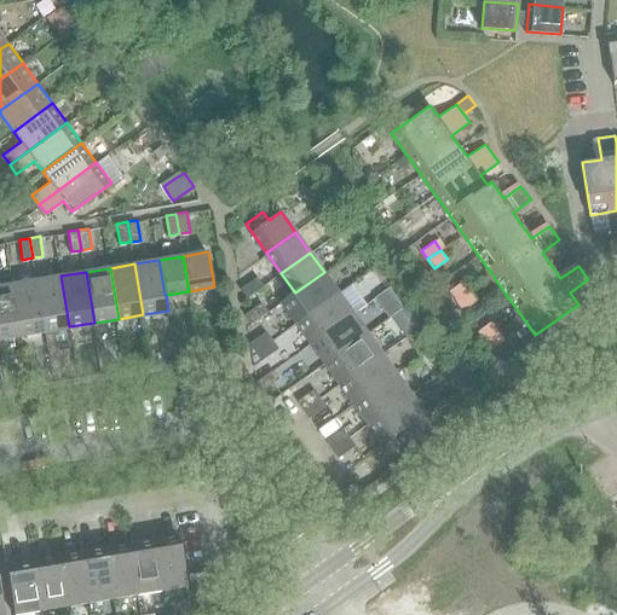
[(339,293),(324,272),(295,293),(294,291),(281,301),(297,323),(339,293)]
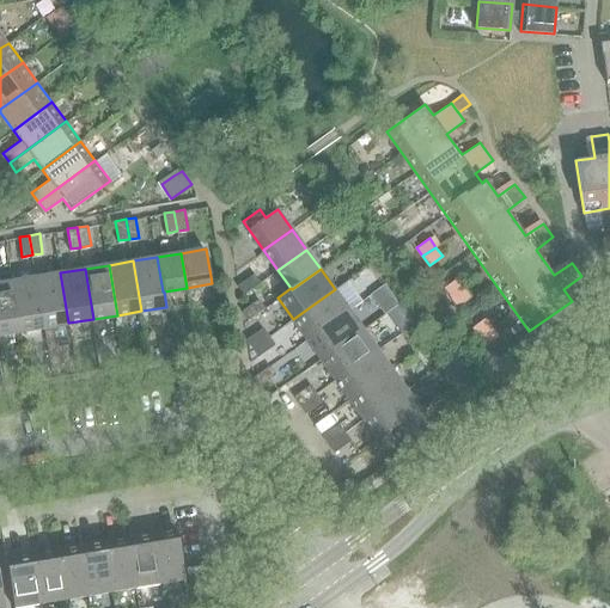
[(36,277),(44,327),(68,323),(60,272),(36,277)]
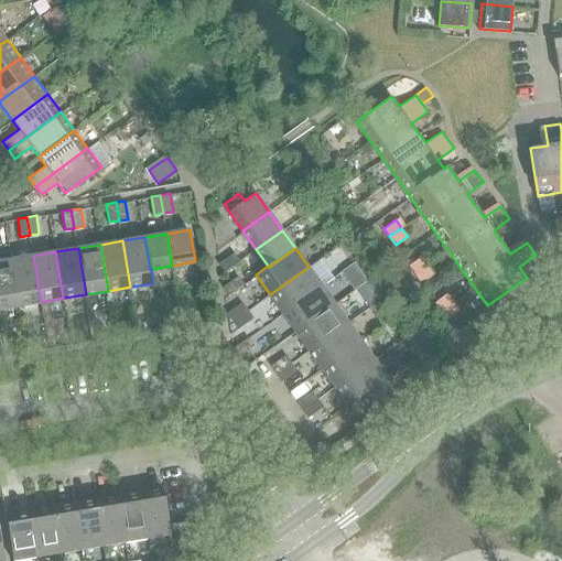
[(225,270),(240,260),(235,252),(219,262),(225,270)]
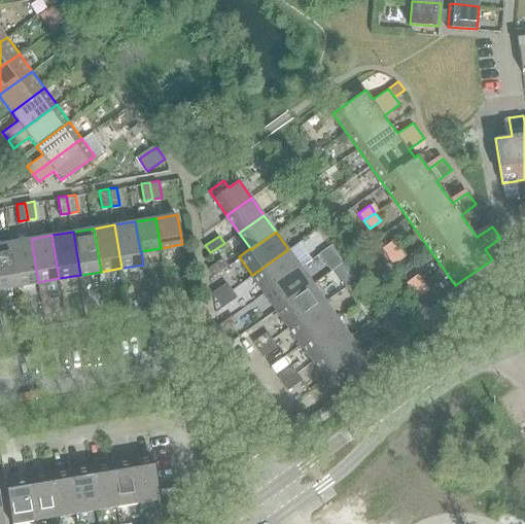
[(10,242),(18,285),(38,282),(31,239),(10,242)]
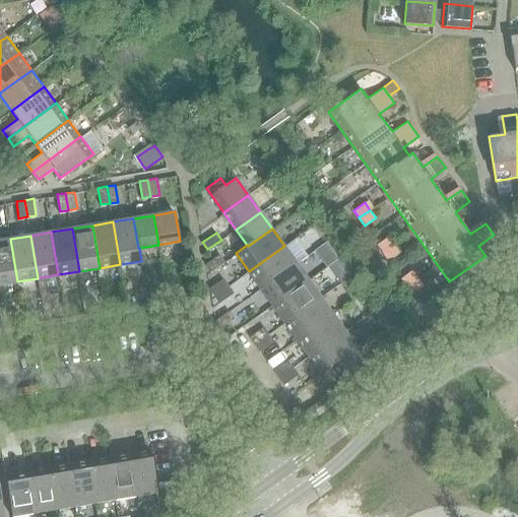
[(388,236),(378,244),(377,244),(383,252),(394,244),(388,236)]
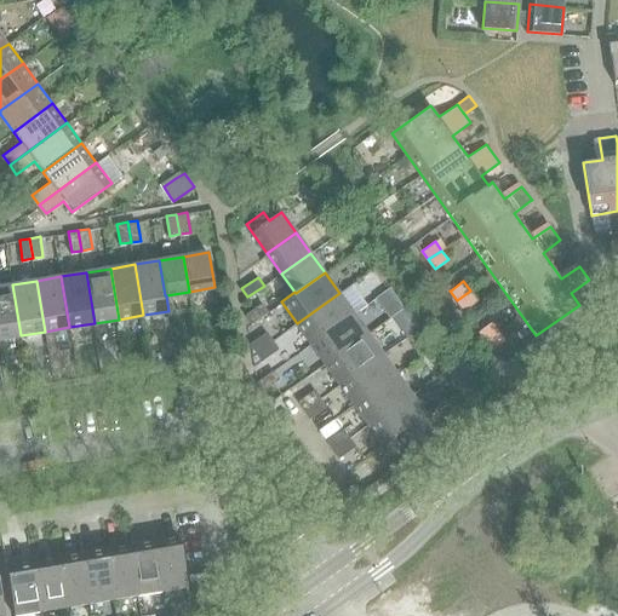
[(0,286),(0,338),(21,335),(12,285),(0,286)]
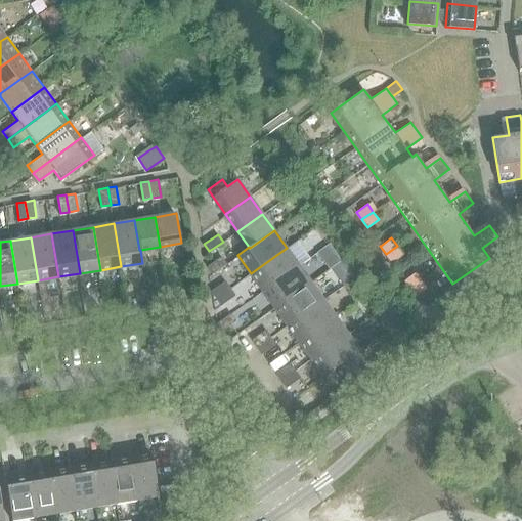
[(397,246),(386,254),(391,261),(402,253),(397,246)]
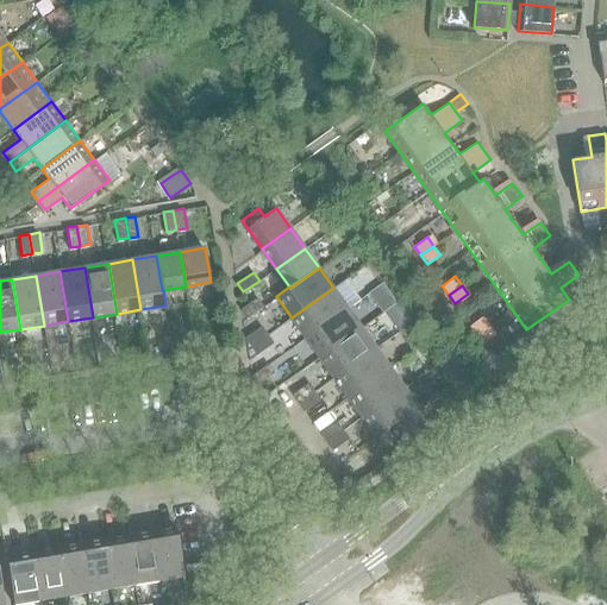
[(346,308),(333,288),(292,317),(306,336),(346,308)]
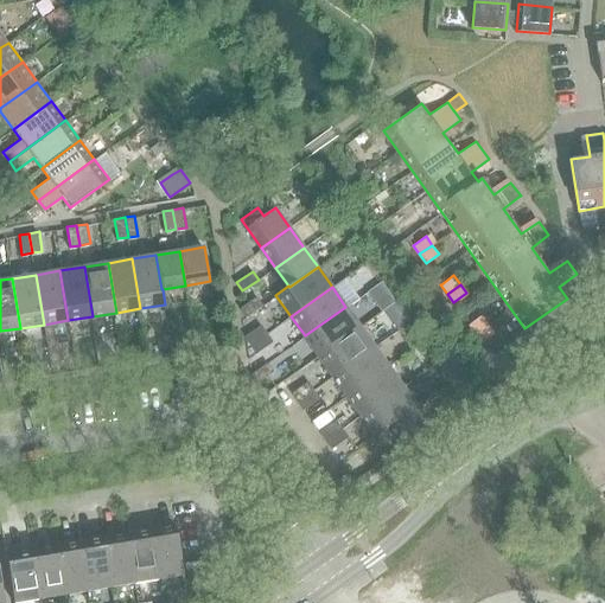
[(247,315),(262,305),(256,296),(241,307),(247,315)]
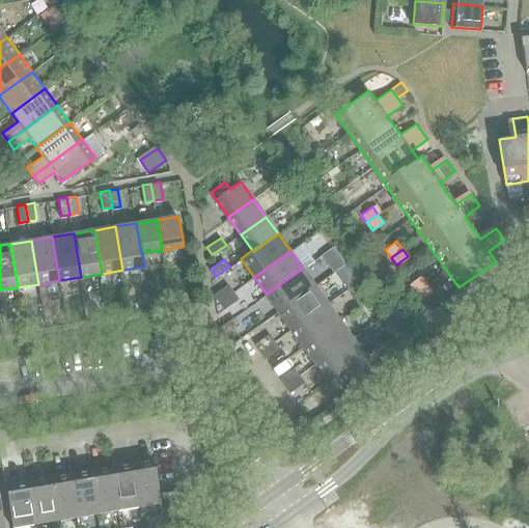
[(302,269),(267,294),(279,311),(314,285),(302,269)]
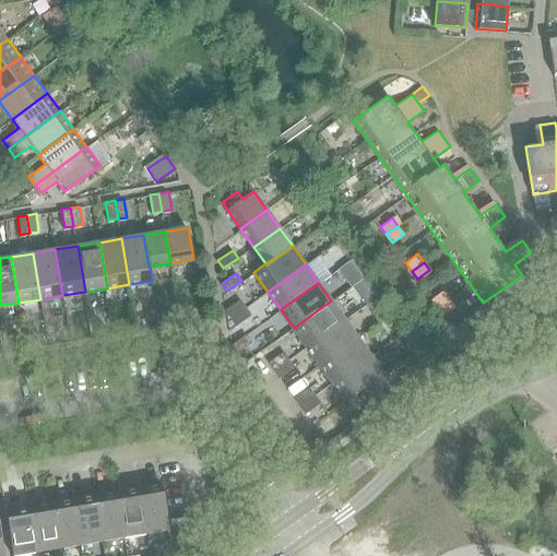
[(431,298),(438,307),(450,298),(443,290),(431,298)]
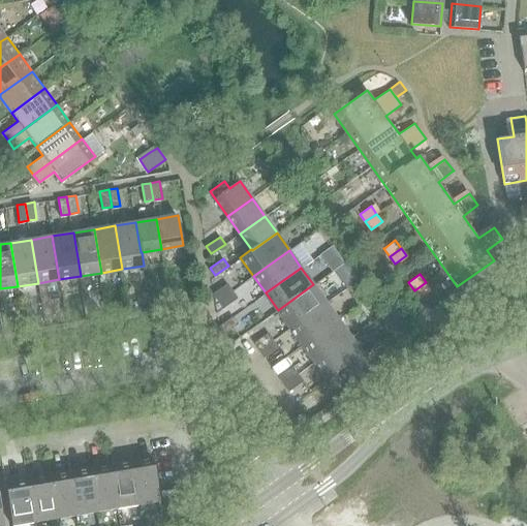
[(214,292),(219,300),(233,289),(227,282),(214,292)]
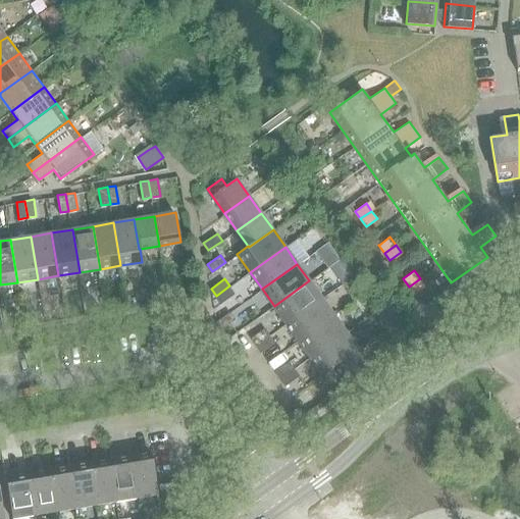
[(409,287),(414,295),(425,287),(420,278),(409,287)]
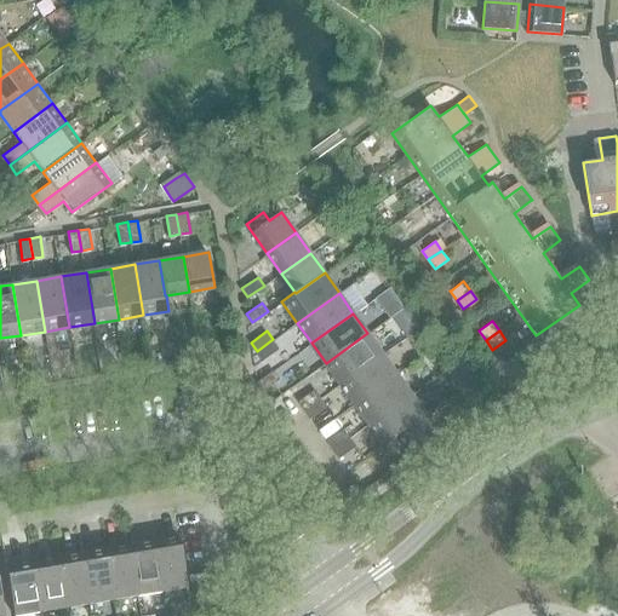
[(382,353),(367,333),(326,363),(339,384),(382,353)]
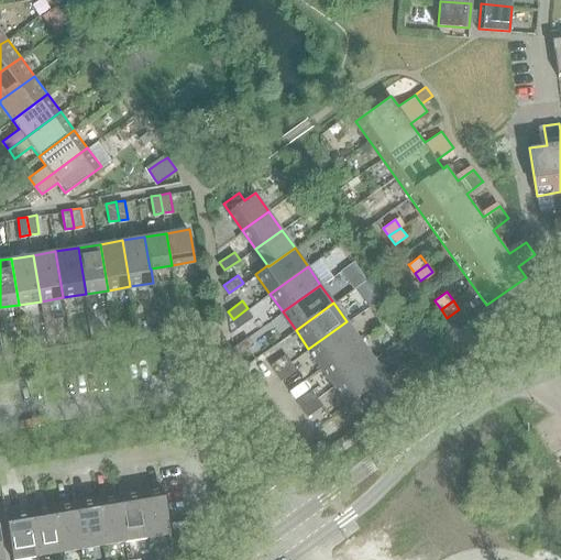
[(239,327),(253,316),(248,308),(233,319),(239,327)]
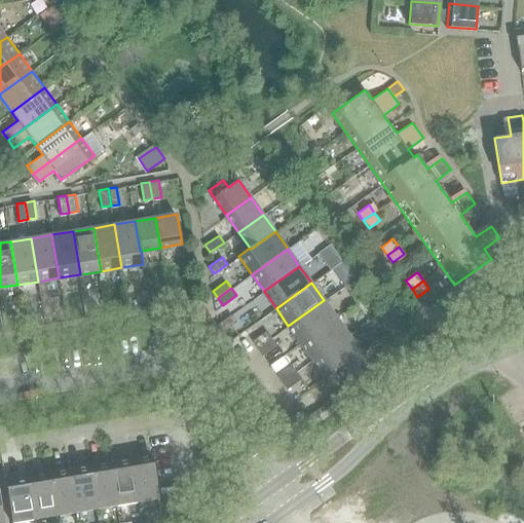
[(324,300),(288,326),(300,342),(336,318),(324,300)]
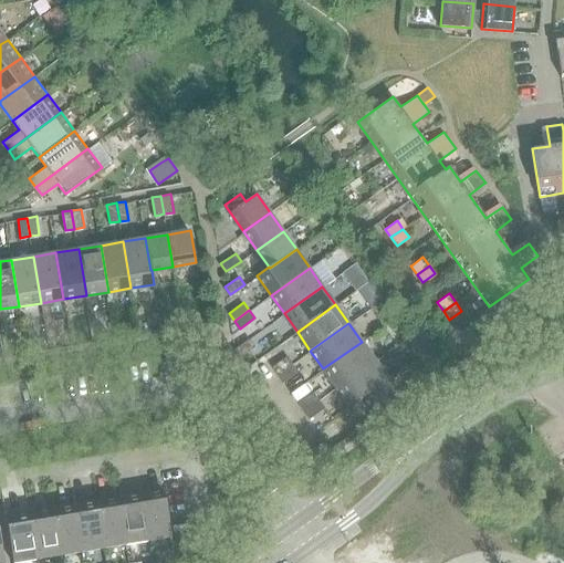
[(240,356),(256,345),(250,337),(235,348),(240,356)]
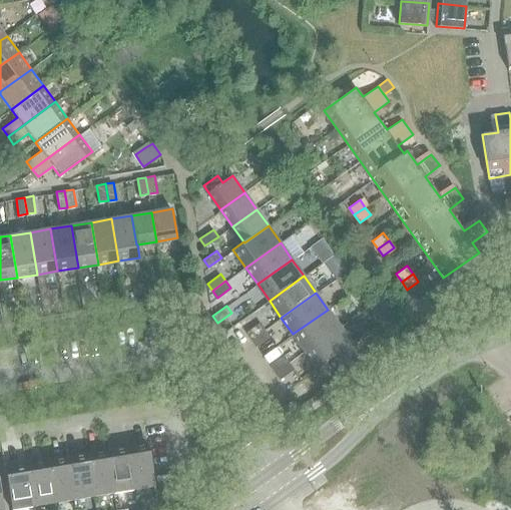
[(340,326),(328,310),(293,334),(305,351),(340,326)]
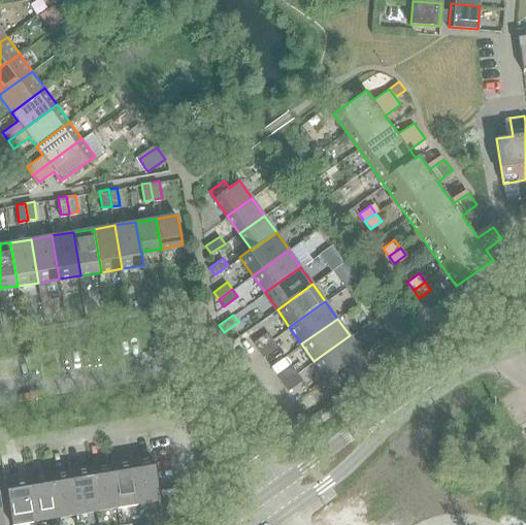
[(258,348),(272,337),(267,331),(254,341),(258,348)]
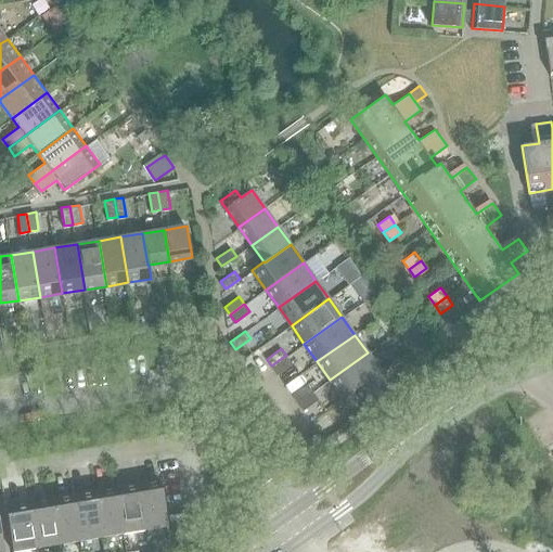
[(381,371),(368,352),(330,380),(344,398),(355,390),(355,389),(381,371)]
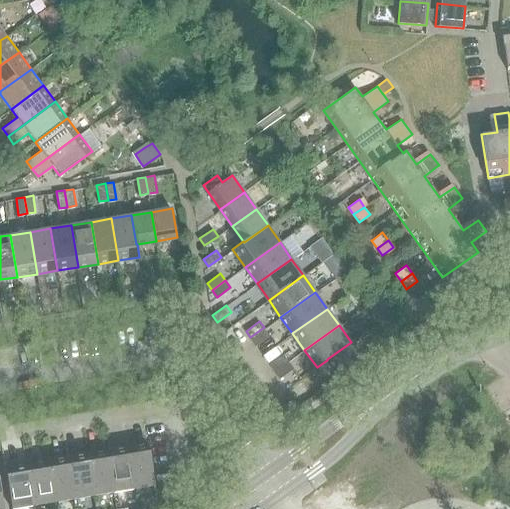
[(250,337),(256,345),(270,335),(264,327),(250,337)]
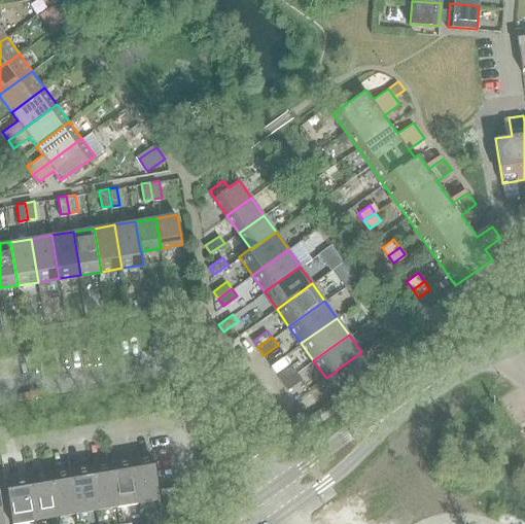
[(337,370),(337,371),(349,387),(374,370),(361,352),(337,370)]
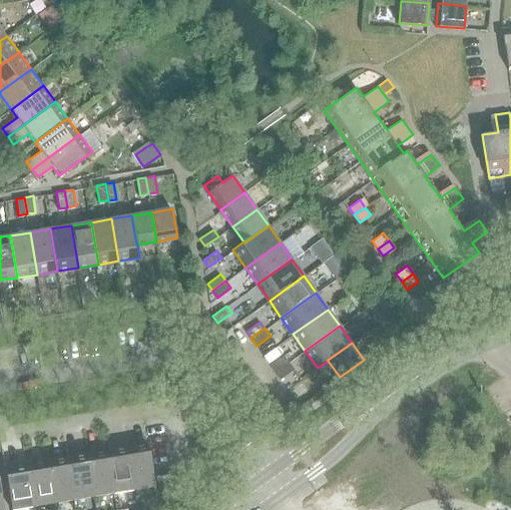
[(275,371),(289,361),(285,355),(271,365),(275,371)]
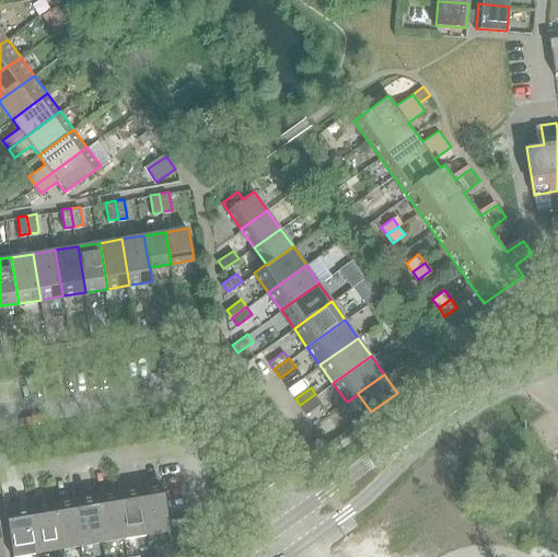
[(300,405),(306,414),(322,403),(315,394),(300,405)]
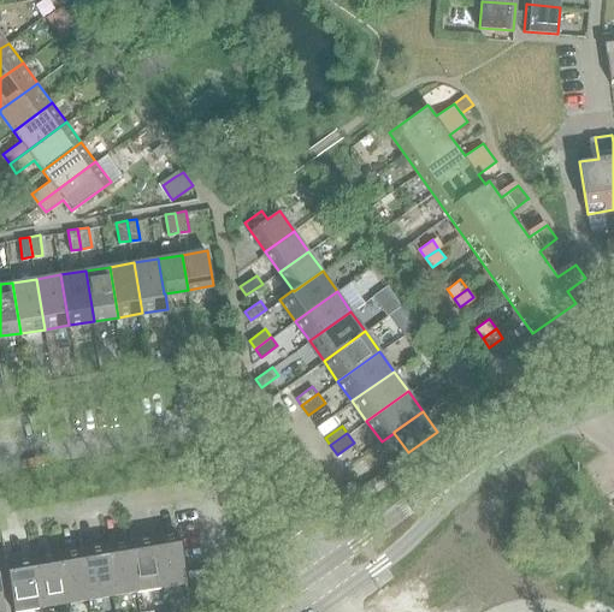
[(360,487),(359,486),(354,479),(337,489),(343,499),(360,487)]
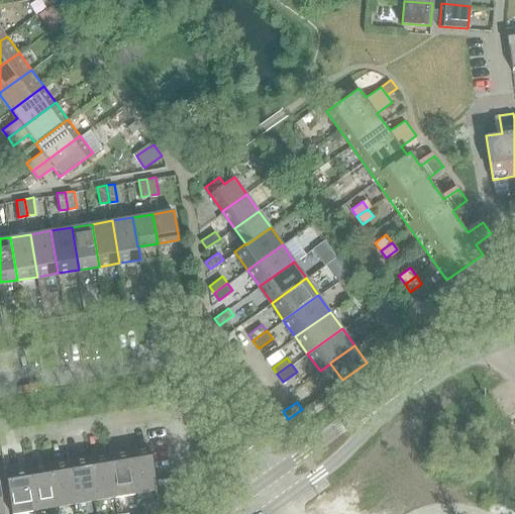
[(135,492),(157,489),(149,446),(128,449),(135,492)]
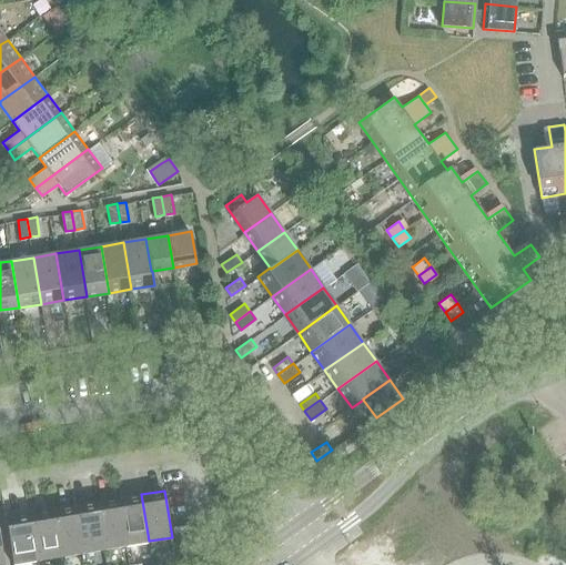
[(141,494),(119,498),(127,545),(149,541),(141,494)]
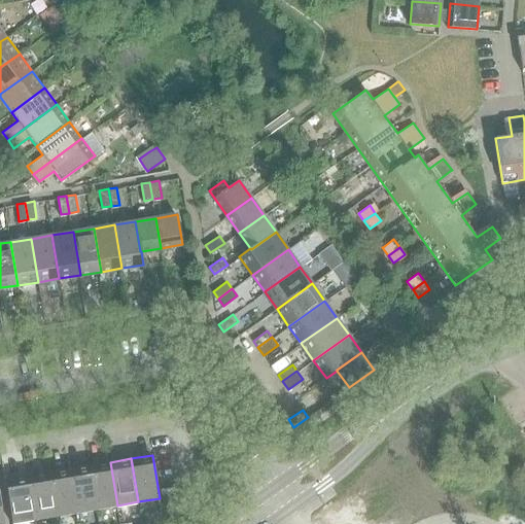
[(110,462),(90,465),(97,509),(117,505),(110,462)]
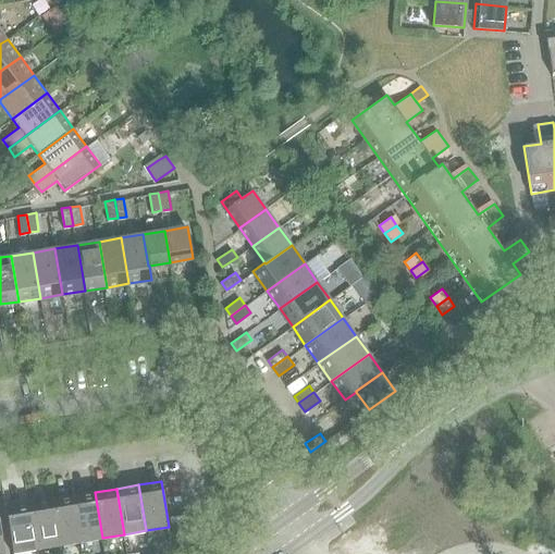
[(95,492),(72,495),(79,542),(102,538),(95,492)]
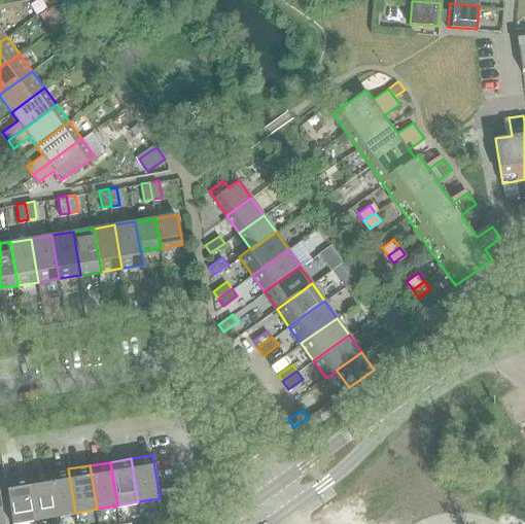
[(68,468),(47,473),(55,516),(75,513),(68,468)]
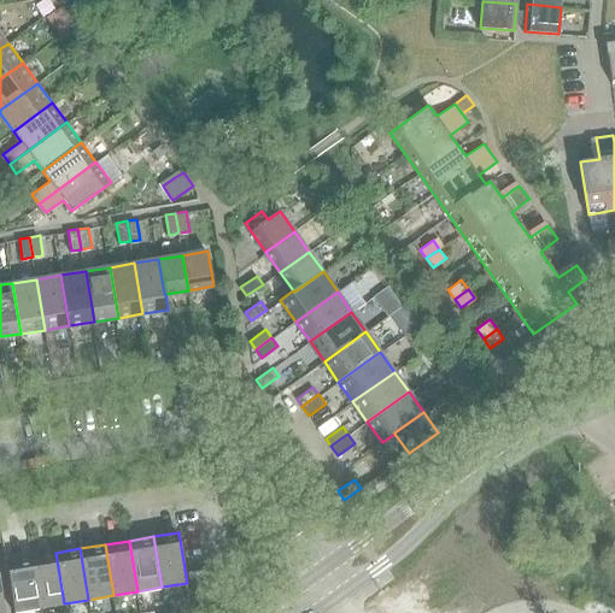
[(56,553),(31,556),(40,607),(64,603),(56,553)]
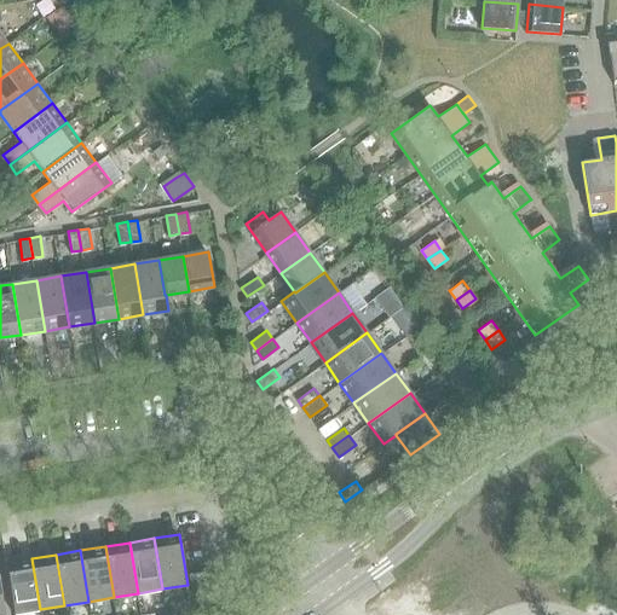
[(40,609),(32,558),(6,563),(15,614),(40,609)]
